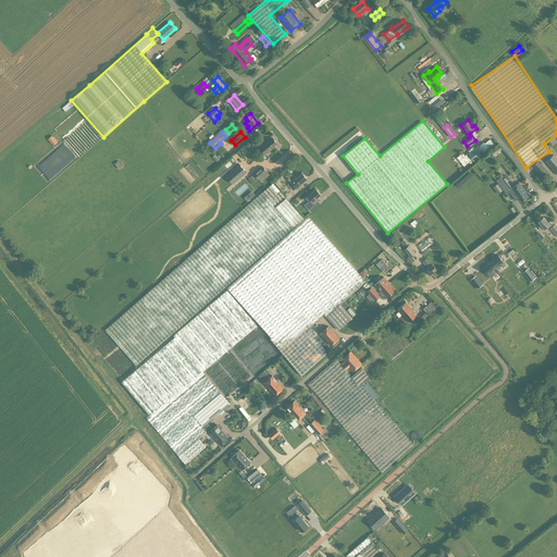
[(58,141),(52,136),(48,139),(53,146),(58,141)]
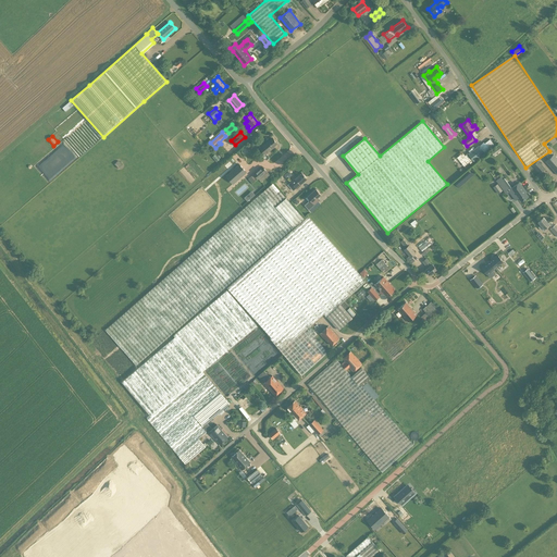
[(262,156),(264,153),(265,155),(274,147),(273,147),(276,144),(272,138),(260,148),(258,150),(262,156)]
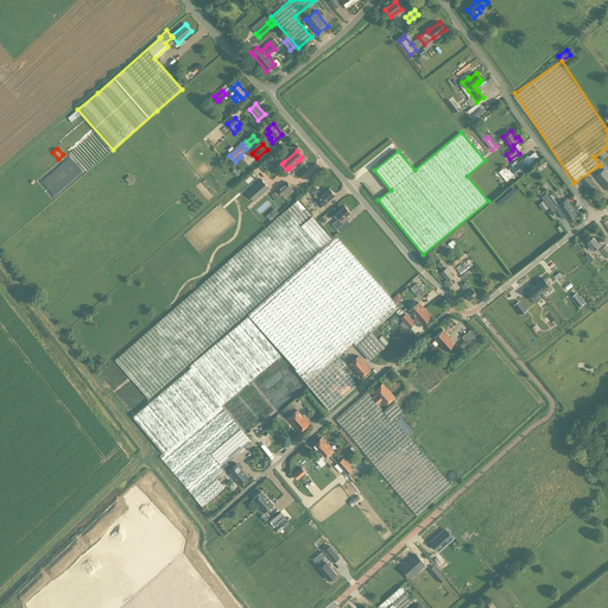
[(513,177),(517,175),(518,176),(529,166),(523,159),(511,169),(510,166),(506,169),(505,166),(499,171),(506,181),(512,177),(513,177)]
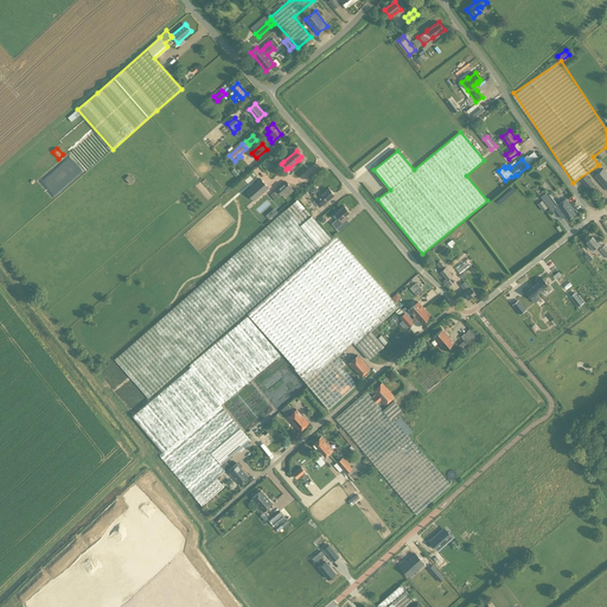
[(595,176),(606,190),(606,172),(604,168),(595,176)]
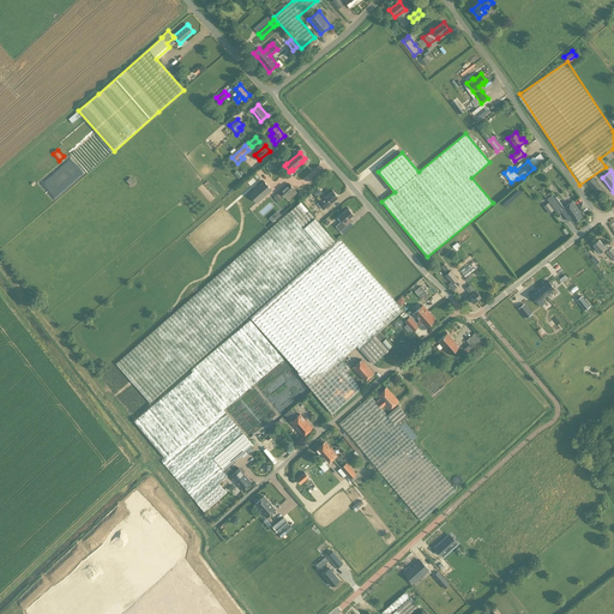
[(601,186),(593,178),(588,182),(595,191),(601,186)]
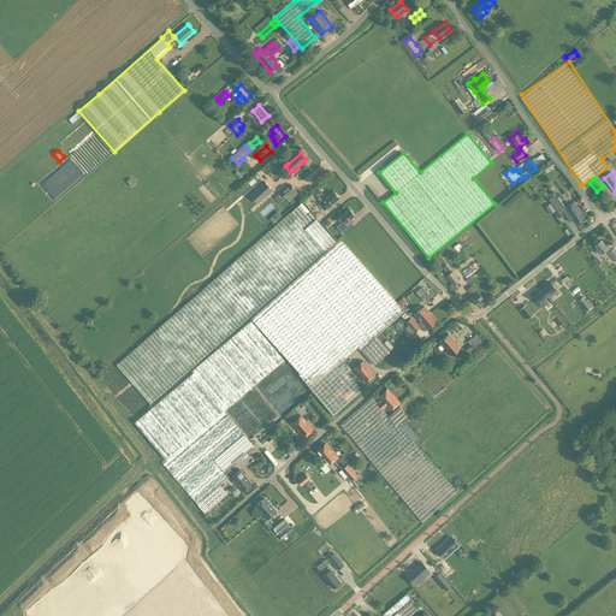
[(272,190),(265,182),(249,194),(254,199),(256,197),(260,201),(272,190)]
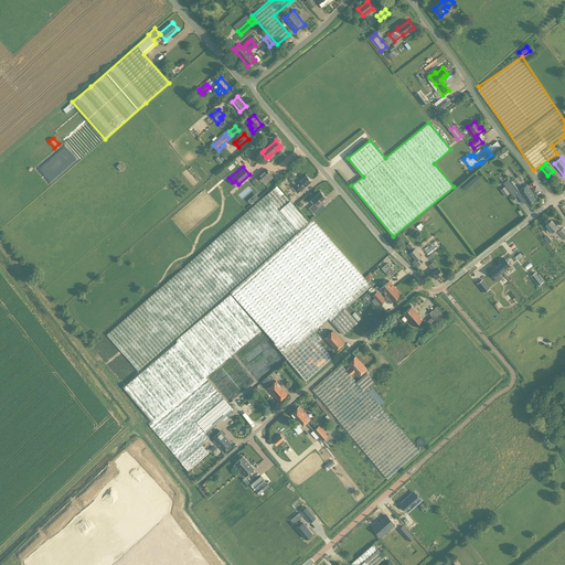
[(262,182),(270,174),(266,168),(257,177),(262,182)]
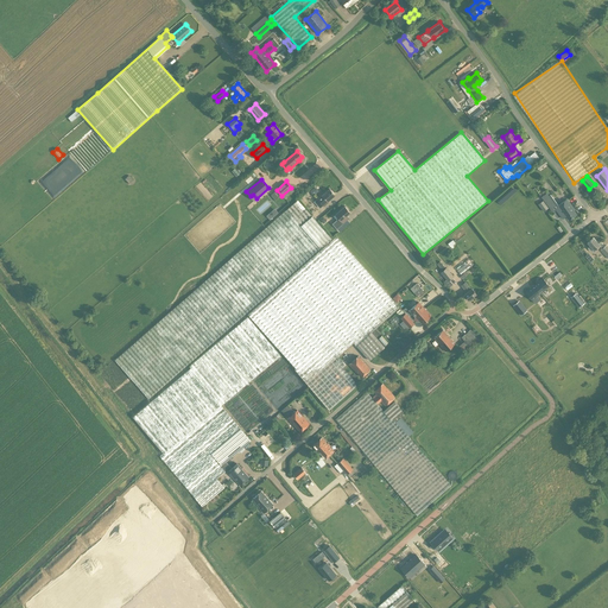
[(329,202),(328,201),(335,195),(329,189),(325,191),(317,198),(324,206),(329,202)]
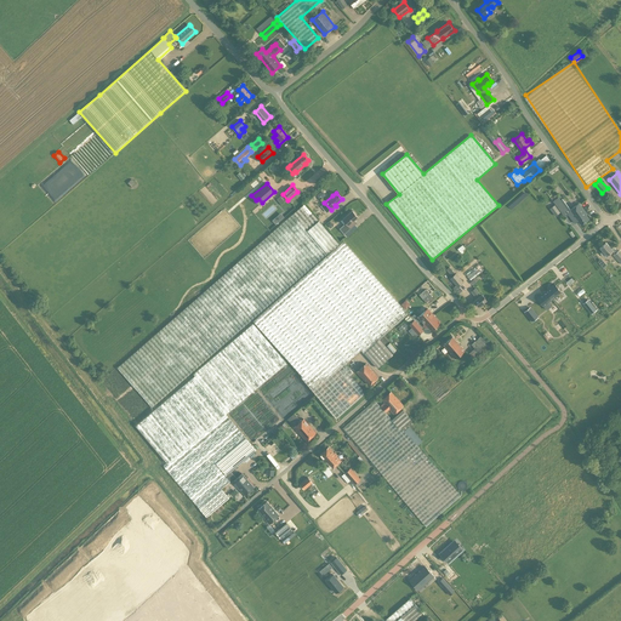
[(567,211),(568,212),(567,212),(575,223),(577,222),(579,221),(581,224),(588,220),(582,211),(584,210),(580,204),(573,209),(570,210),(562,199),(560,200),(558,198),(553,201),(564,216),(567,215),(564,212),(567,211)]
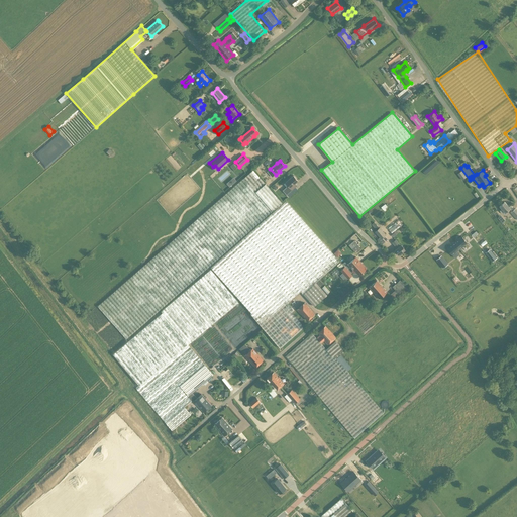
[(283,203),(268,187),(253,170),(229,191),(198,218),(186,228),(170,242),(157,254),(146,264),(97,306),(125,339),(175,296),(200,275),(213,263),(235,243),(251,229),(273,211),(273,212),(283,203)]
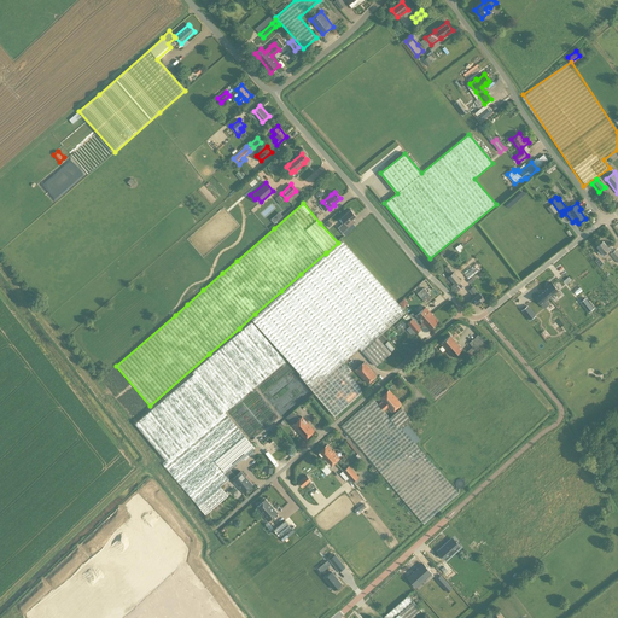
[(558,213),(552,204),(547,208),(553,215),(558,213)]
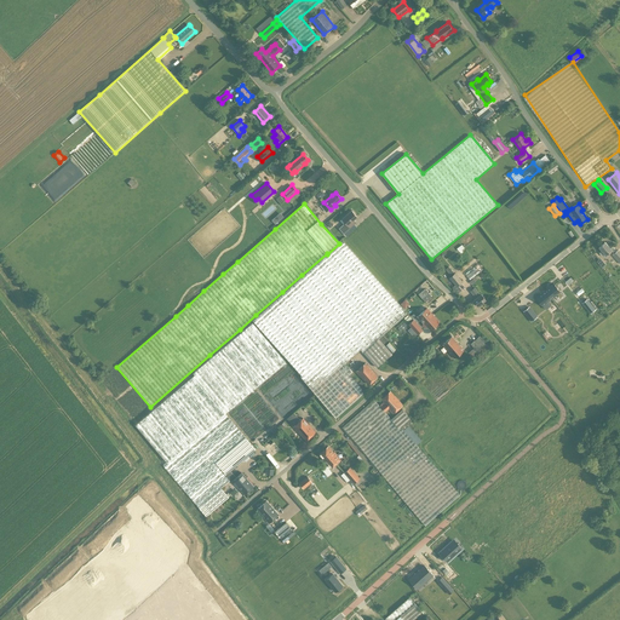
[(343,234),(354,224),(351,222),(357,217),(351,211),(342,218),(345,223),(339,228),(343,234)]
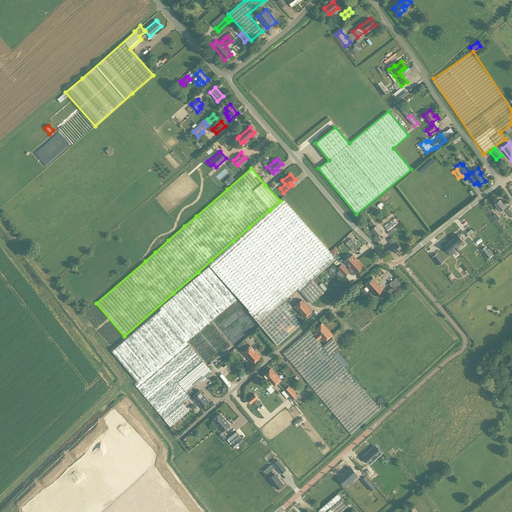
[(228,184),(235,179),(233,175),(225,181),(228,184)]
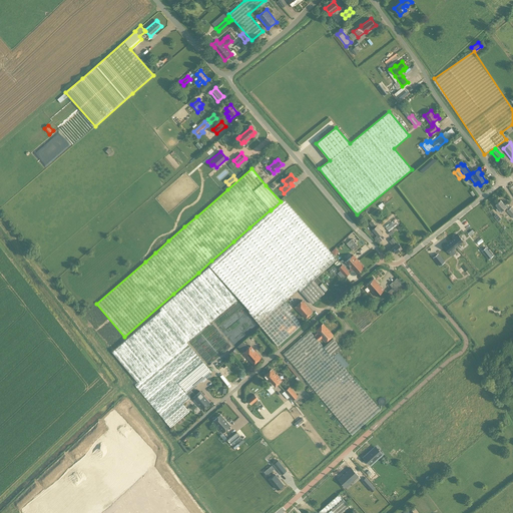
[(338,259),(285,198),(258,222),(240,236),(220,254),(209,265),(249,311),(248,312),(278,346),(302,324),(290,310),(292,308),(286,301),(299,289),(312,304),(325,293),(314,280),(338,259)]
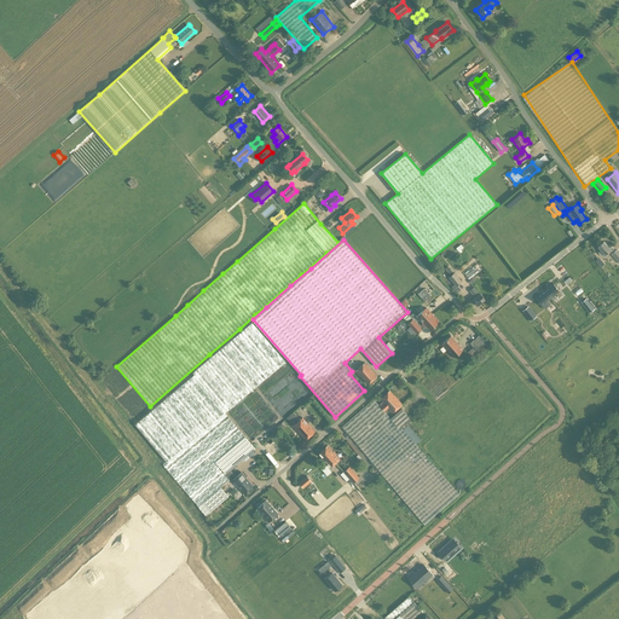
[(597,247),(605,255),(611,250),(609,249),(613,247),(611,243),(607,247),(603,242),(597,247)]
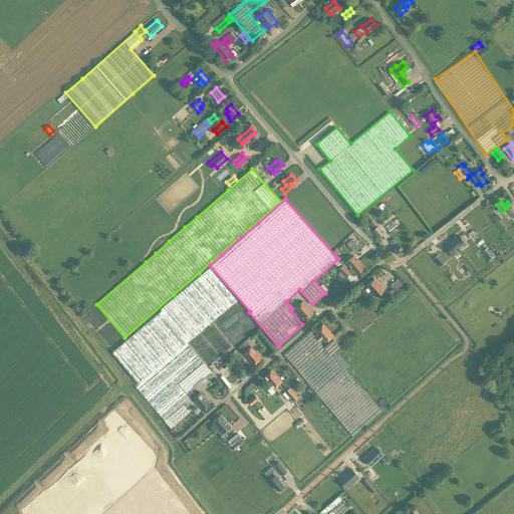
[(397,218),(386,227),(390,232),(402,223),(397,218)]
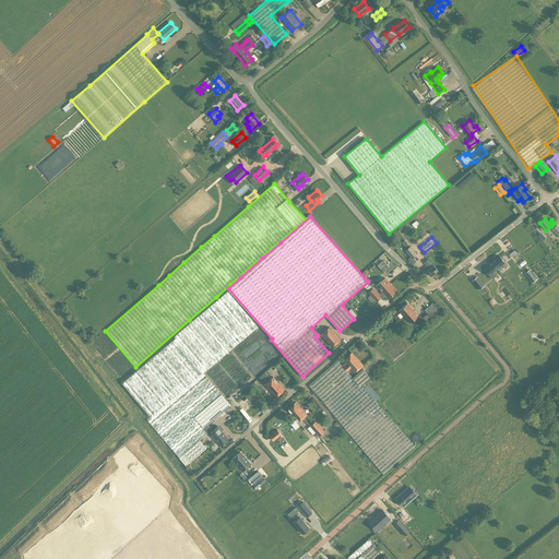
[(411,246),(405,250),(412,258),(417,253),(411,246)]
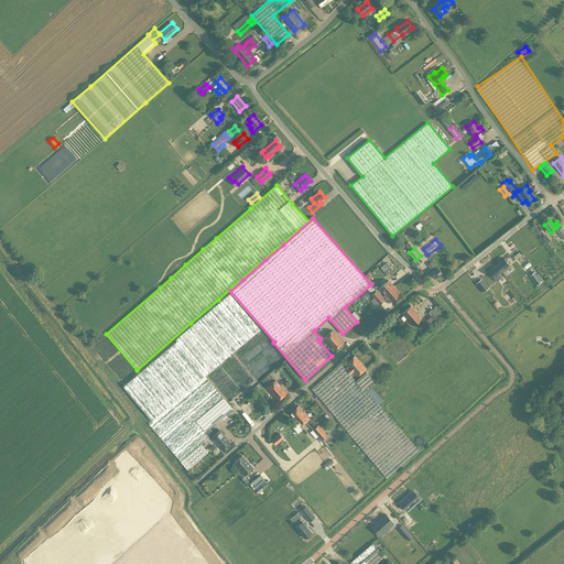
[(503,258),(496,264),(501,272),(509,266),(503,258)]
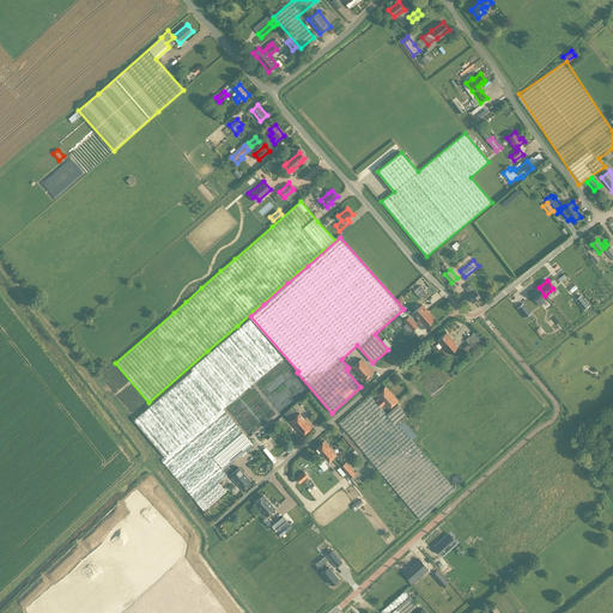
[(474,291),(472,287),(469,285),(466,287),(467,291),(471,295),(467,297),(472,302),(480,296),(475,291),(474,291)]
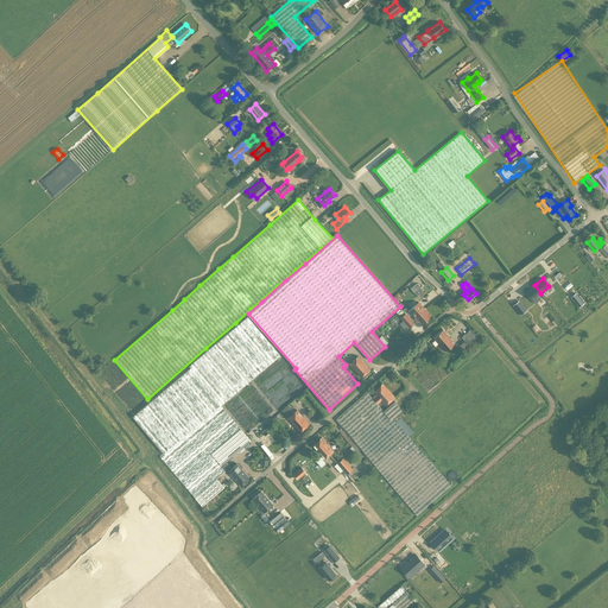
[(416,284),(411,289),(417,296),(423,290),(417,284),(416,284)]
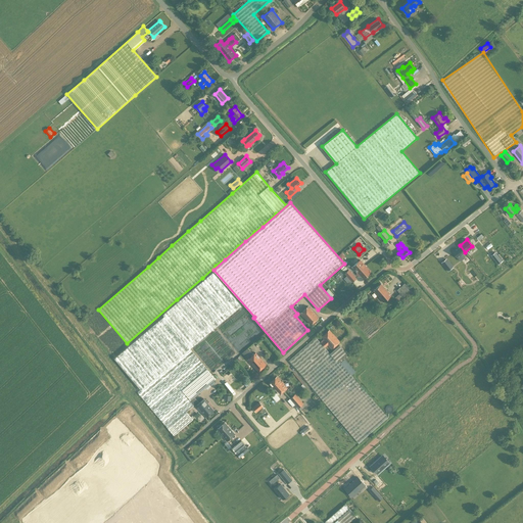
[(460,245),(452,250),(458,257),(465,252),(460,245)]
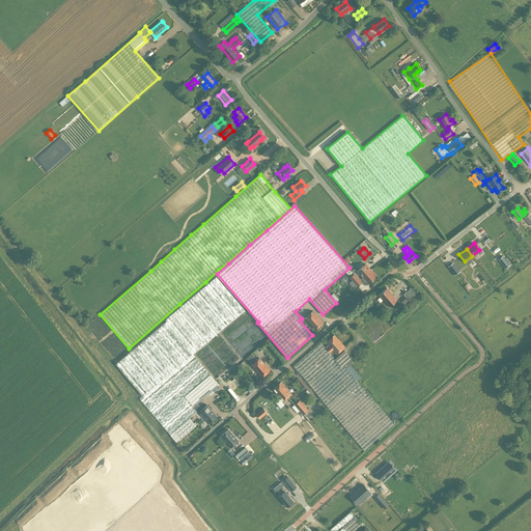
[(343,259),(351,268),(355,263),(347,256),(343,259)]
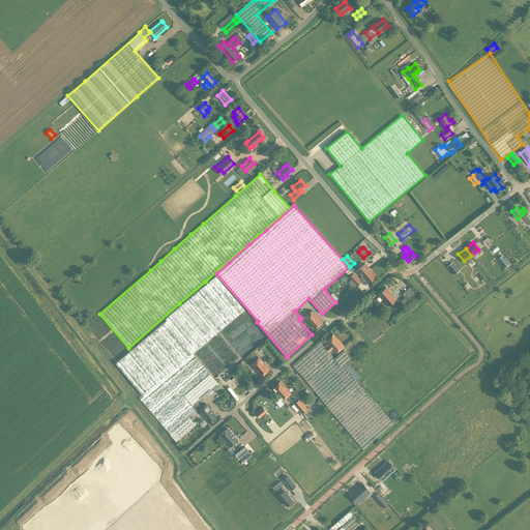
[(498,259),(499,261),(504,267),(508,264),(502,256),(499,258),(498,259)]
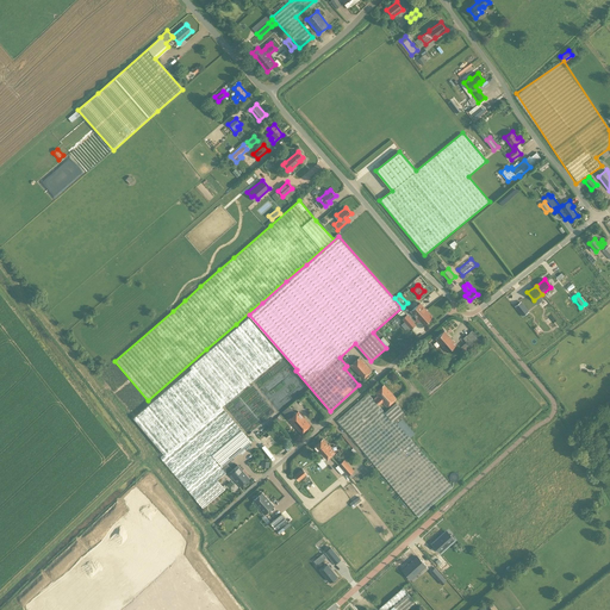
[(528,311),(521,302),(520,303),(515,306),(521,313),(522,316),(528,312),(528,311)]
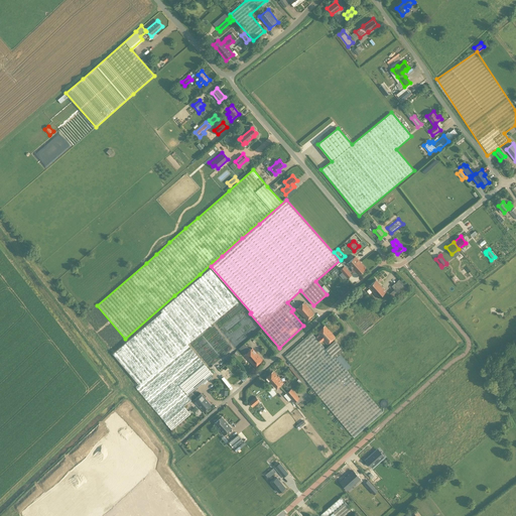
[(352,267),(353,268),(360,262),(355,256),(348,263),(351,267),(352,267)]
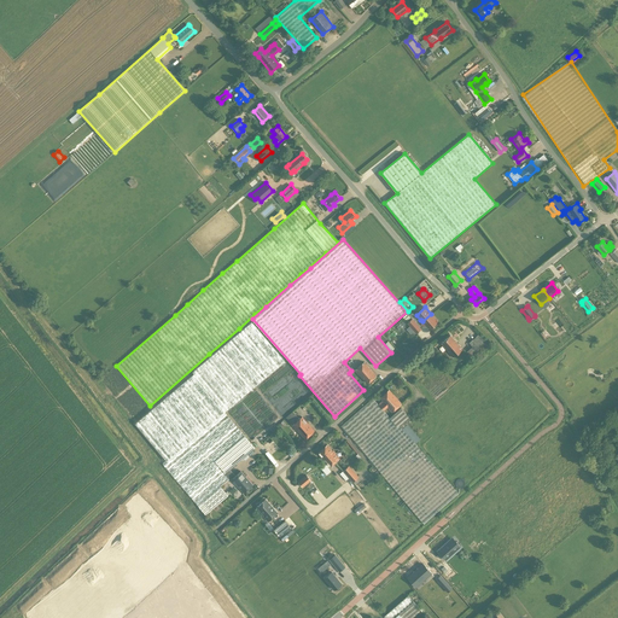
[(431,314),(423,321),(429,328),(437,320),(431,314)]
